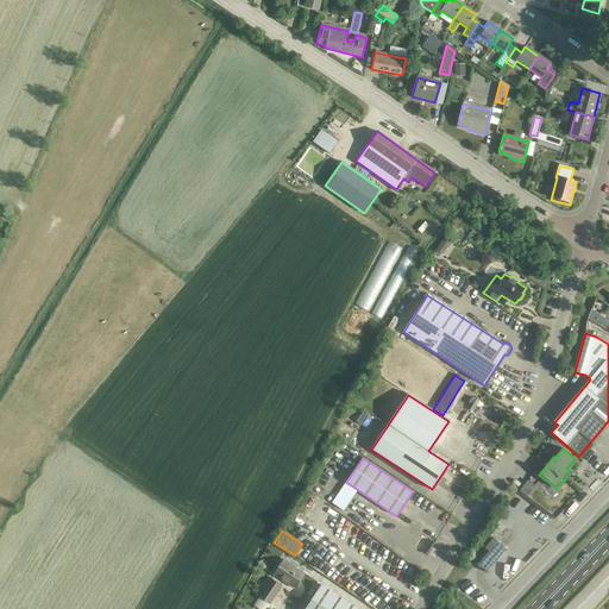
[(491,548),(478,565),(482,569),(487,572),(506,550),(502,546),(493,538),(487,545),(491,548)]
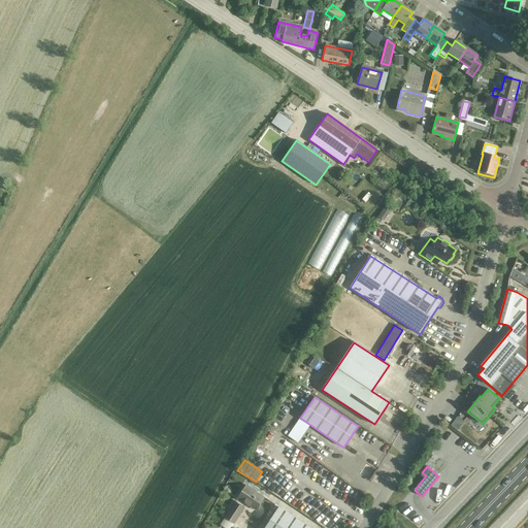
[(237,499),(256,510),(264,497),(245,486),(237,499)]
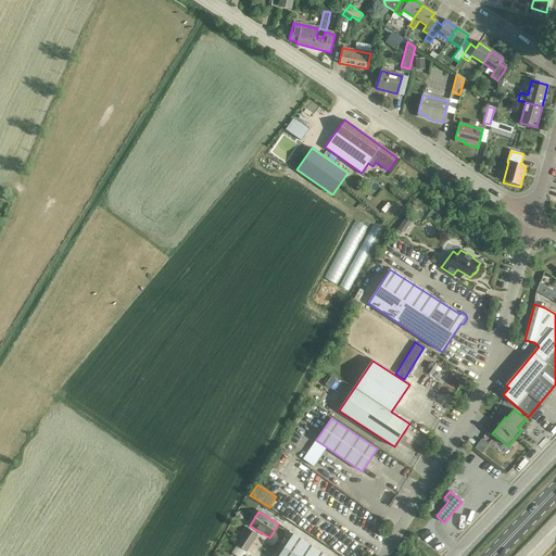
[(248,529),(237,546),(247,552),(257,535),(248,529)]
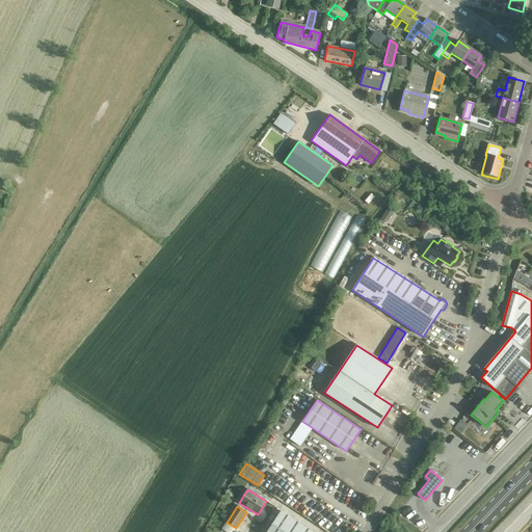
[(314,531),(281,510),(266,531),(314,531)]
